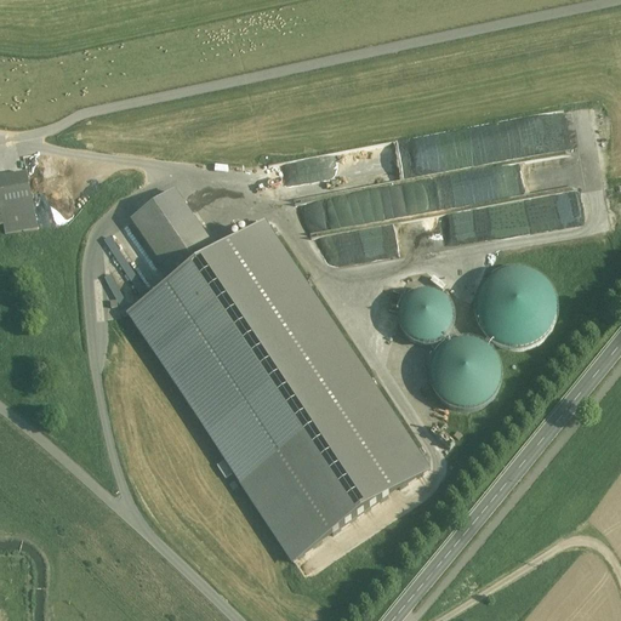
[(27,177),(0,181),(0,210),(4,228),(5,238),(38,231),(27,177)]
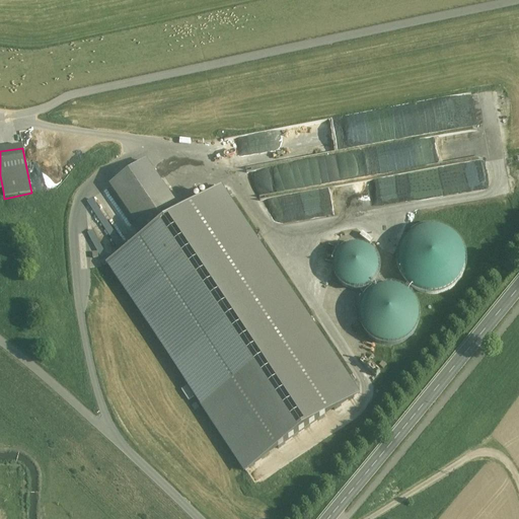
[(146,161),(110,184),(146,238),(181,215),(167,193),(170,191),(167,187),(164,189),(146,161)]
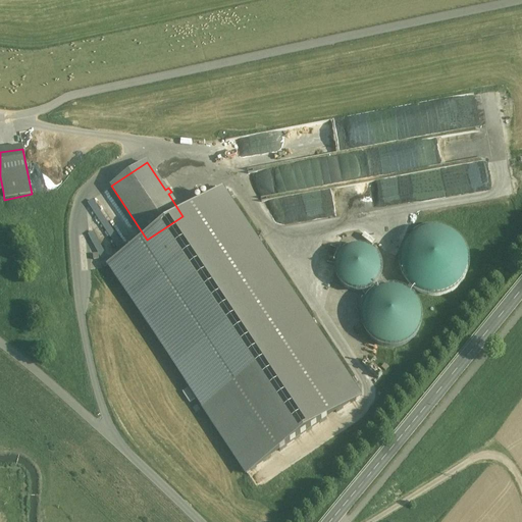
[(147,240),(108,266),(246,472),(360,398),(221,190),(183,216),(147,240)]
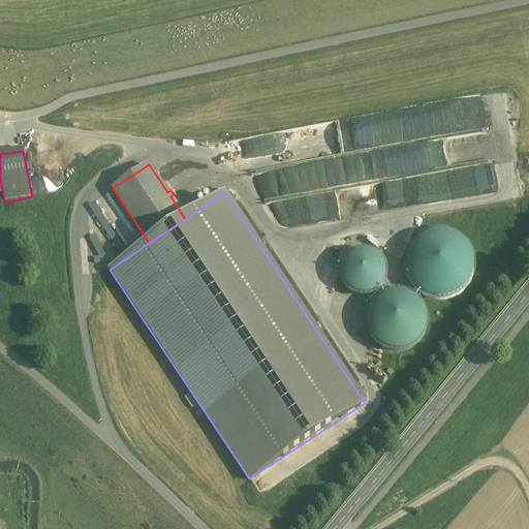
[(462,288),(466,285),(469,280),(472,276),(473,271),(474,266),(474,260),(473,255),(472,250),(470,245),(467,241),(463,237),(459,234),(454,231),(448,229),(443,229),(438,228),(433,229),(428,231),(424,234),(419,237),(415,241),(412,245),(409,249),(408,254),(407,259),(407,265),(408,270),(409,275),(411,280),(414,284),(418,288),(423,291),(428,293),(432,296),(438,297),(443,297),(448,296),(454,293),(458,291),(462,288)]
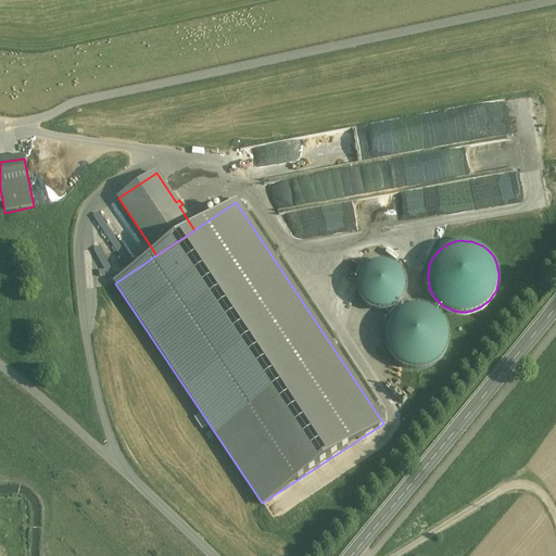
[(116,254),(124,269),(136,263),(129,248),(116,254)]
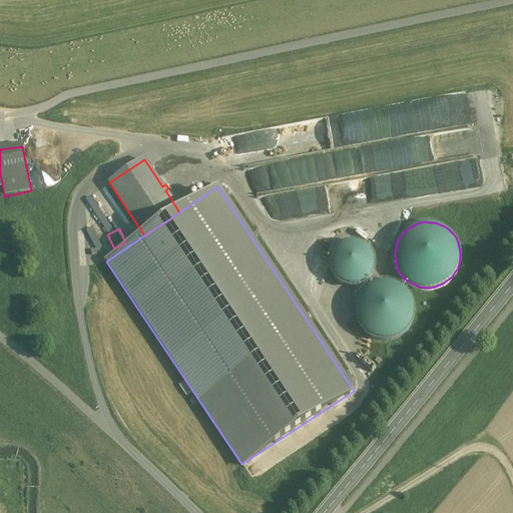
[(367,278),(370,275),(372,272),(374,268),(375,264),(375,260),(374,255),(372,251),(370,247),(367,244),(363,242),(360,241),(355,240),(351,240),(347,241),(343,242),(340,245),(337,248),(335,251),(333,255),(332,260),(332,264),(333,268),(335,272),(337,276),(340,278),(344,281),(348,282),(352,283),(356,283),(360,282),(364,281),(367,278)]
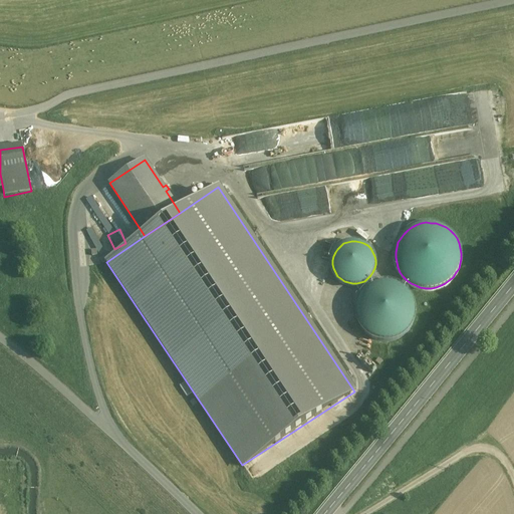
[(408,330),(411,326),(413,322),(415,317),(416,313),(416,308),(415,303),(413,298),(411,294),(408,290),(405,287),(400,284),(396,283),(391,282),(386,281),(380,282),(376,283),(371,285),(367,288),(364,292),(361,296),(359,300),(358,305),(358,310),(358,314),(359,319),(361,324),(364,328),(367,331),(371,334),(375,336),(380,338),(386,338),(391,338),(395,337),(400,336),(404,333),(408,330)]
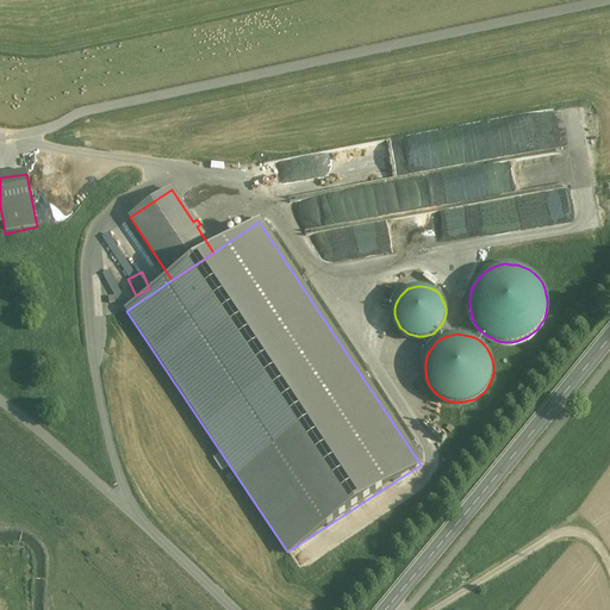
[(430,428),(446,440),(453,430),(437,418),(430,428)]
